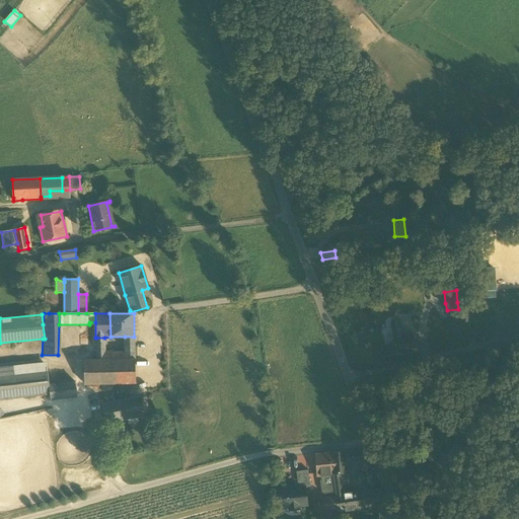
[(391,323),(394,338),(402,337),(399,321),(391,323)]
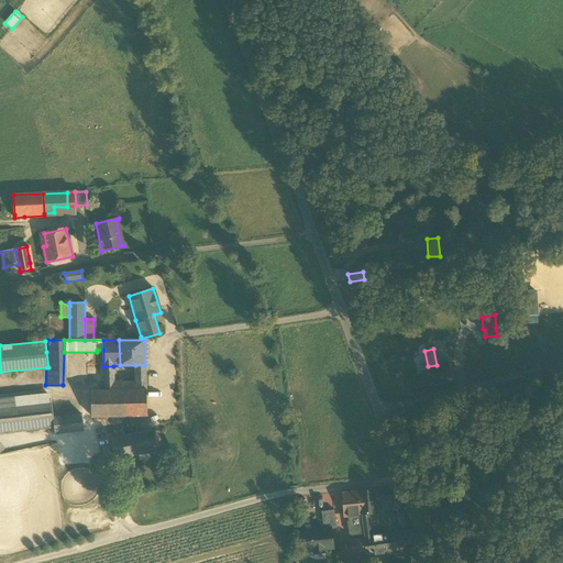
[(428,366),(430,373),(417,376),(415,378),(416,385),(419,386),(432,384),(451,379),(448,363),(437,365),(428,366)]
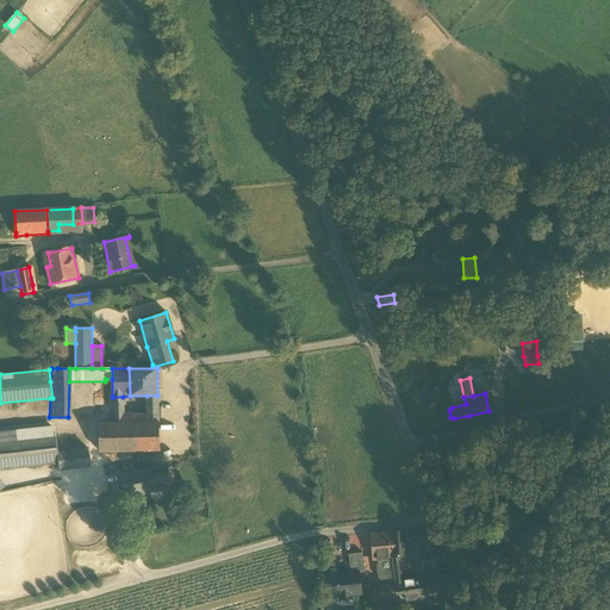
[(147,396),(147,409),(149,406),(157,405),(157,396),(147,396)]
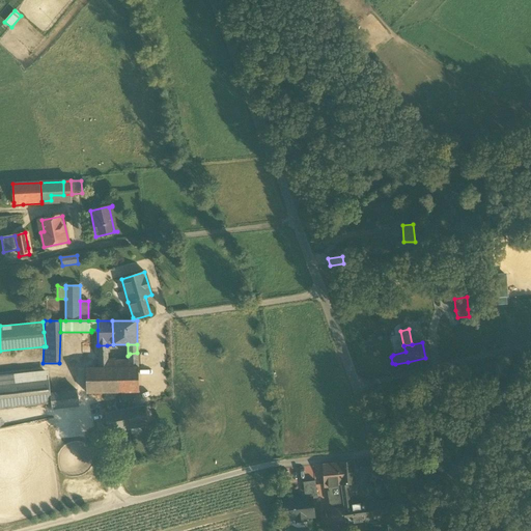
[(99,345),(99,354),(107,354),(107,345),(99,345)]
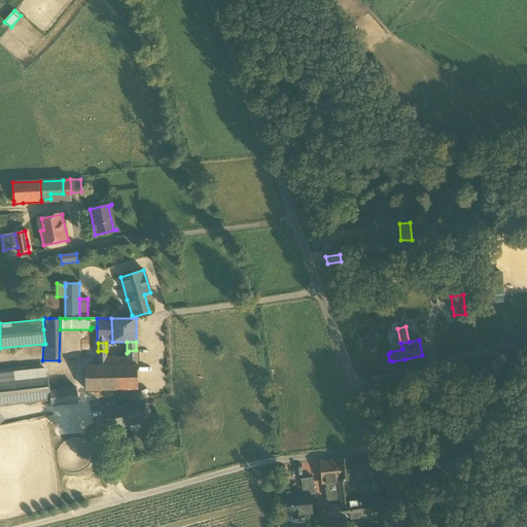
[(127,358),(127,364),(137,364),(136,350),(129,351),(127,353),(127,358)]
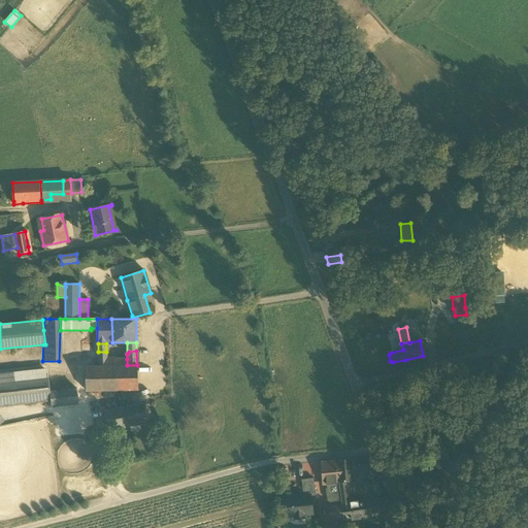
[(99,366),(106,366),(106,360),(106,358),(98,358),(99,366)]
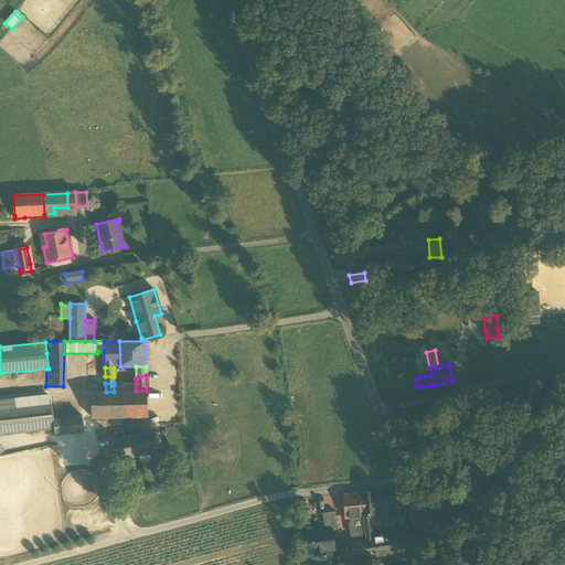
[(93,419),(129,418),(141,417),(148,417),(147,391),(136,391),(123,392),(114,392),(106,392),(92,393),(93,419)]
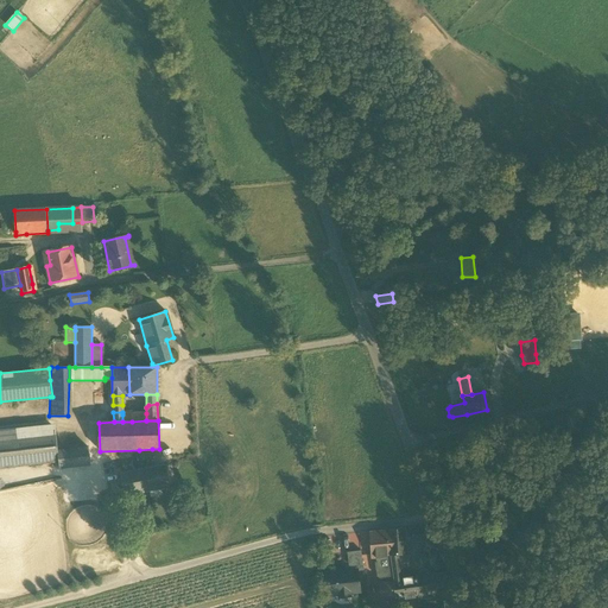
[(0,438),(56,432),(55,424),(0,430),(0,438)]
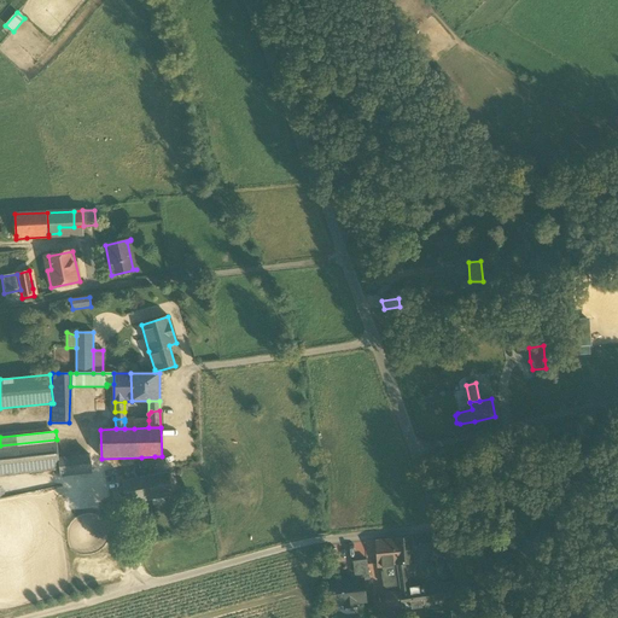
[(0,476),(59,470),(58,459),(57,439),(0,445),(0,476)]
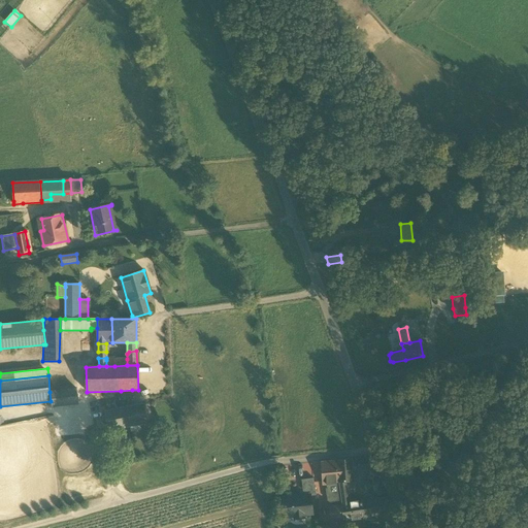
[(76,389),(50,392),(51,401),(52,406),(78,403),(76,389)]
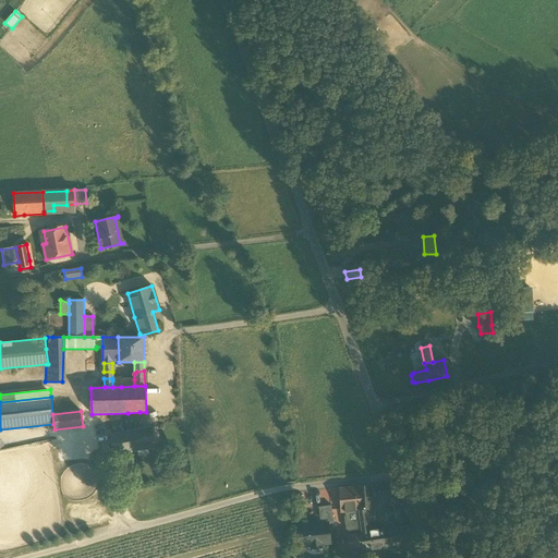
[(157,447),(153,426),(134,431),(137,450),(157,447)]
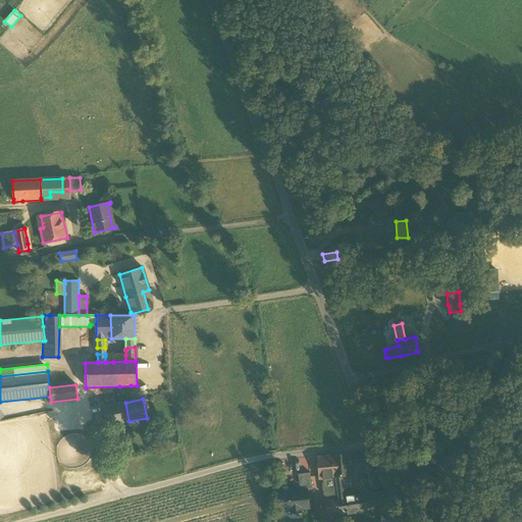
[(115,423),(128,421),(125,403),(103,406),(106,425),(115,423)]
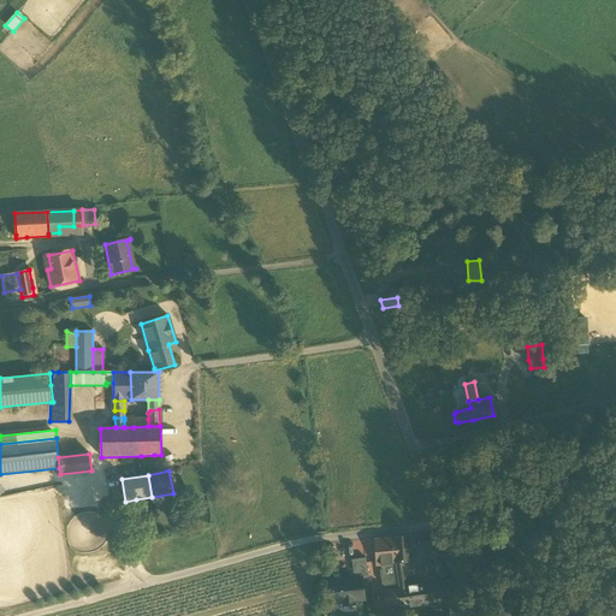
[(136,499),(125,502),(128,513),(138,511),(136,499)]
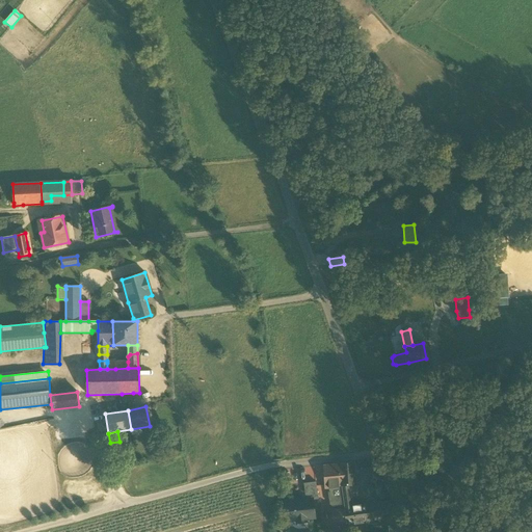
[(343,494),(349,493),(348,485),(355,484),(354,462),(340,464),(342,486),(343,494)]
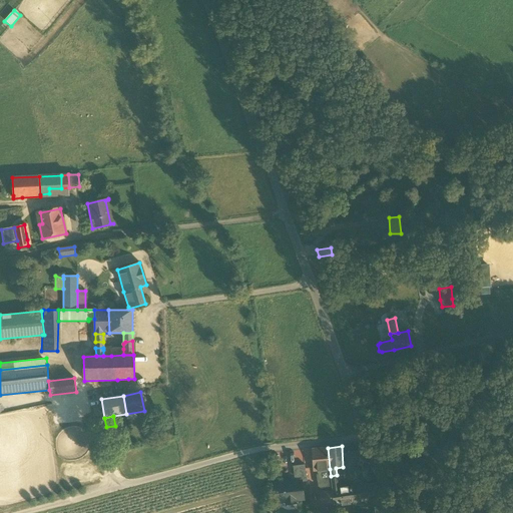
[(348,446),(349,456),(363,456),(363,446),(348,446)]
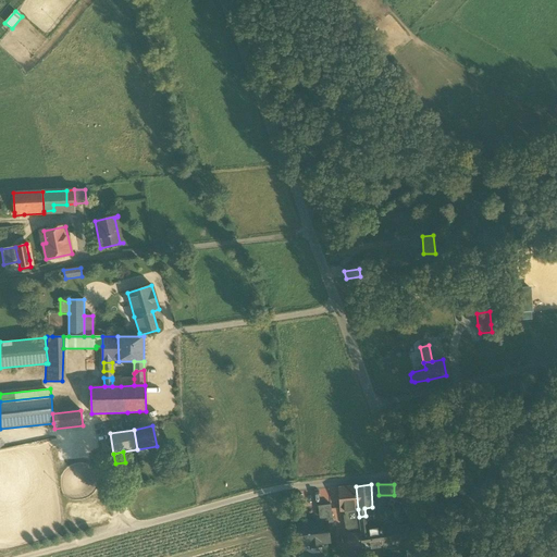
[(351,533),(361,532),(359,517),(358,509),(356,486),(339,487),(341,511),(345,511),(345,515),(346,523),(350,523),(351,533)]
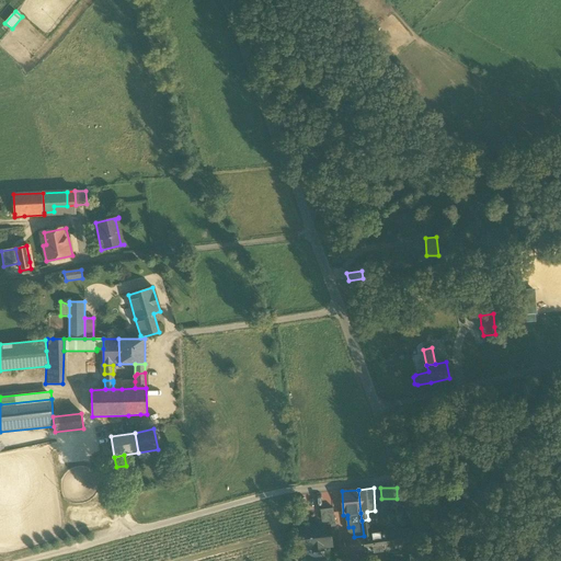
[(320,510),(322,527),(330,527),(335,526),(335,523),(334,521),(333,508),(320,510)]
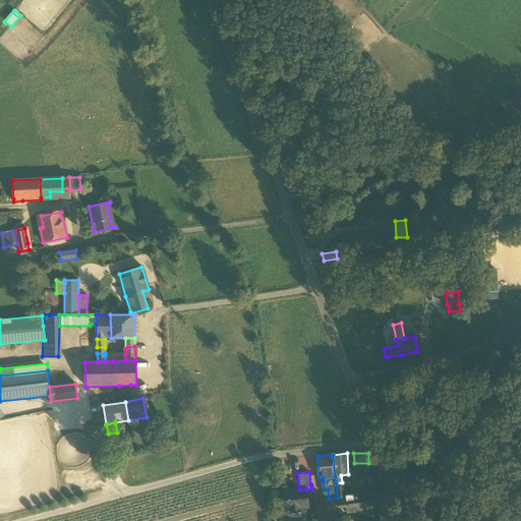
[(344,498),(342,482),(336,483),(338,498),(338,499),(344,498)]
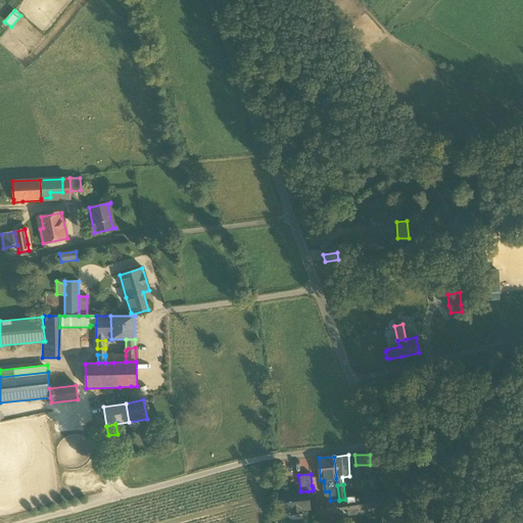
[(291,513),(293,514),(300,513),(301,512),(301,510),(310,510),(307,491),(300,491),(281,493),(282,512),(291,511),(291,513)]
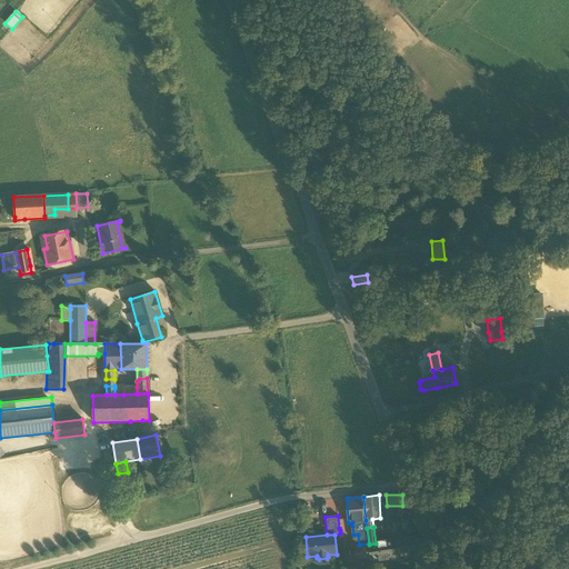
[(370,560),(396,557),(395,541),(376,543),(369,545),(370,559),(370,560)]
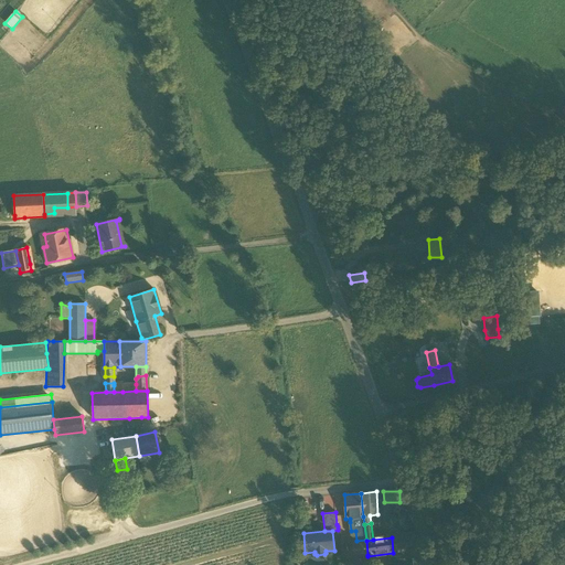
[(352,542),(355,556),(363,555),(368,555),(366,541),(366,540),(356,541),(353,542),(352,542)]
